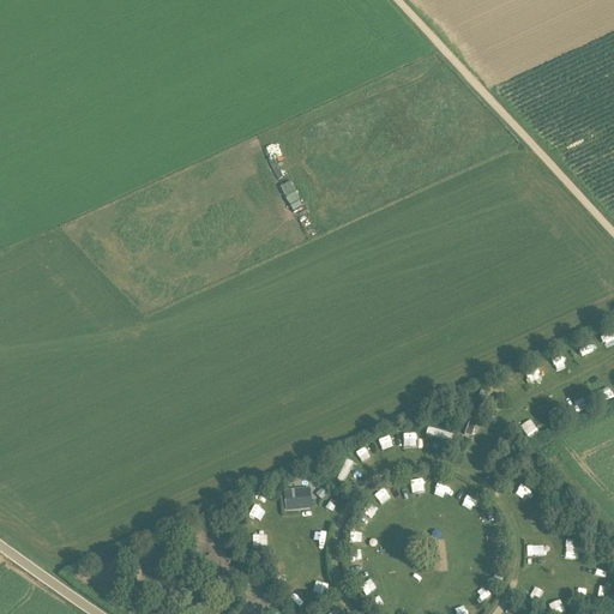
[(292,185),(281,190),(289,205),(299,200),(292,185)]
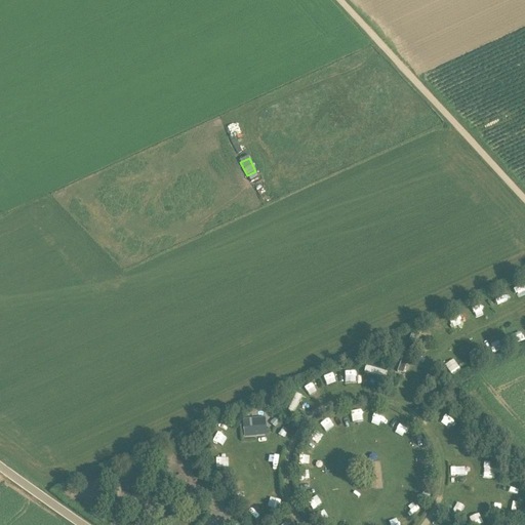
[(499,303),(509,304),(509,296),(500,295),(499,303)]
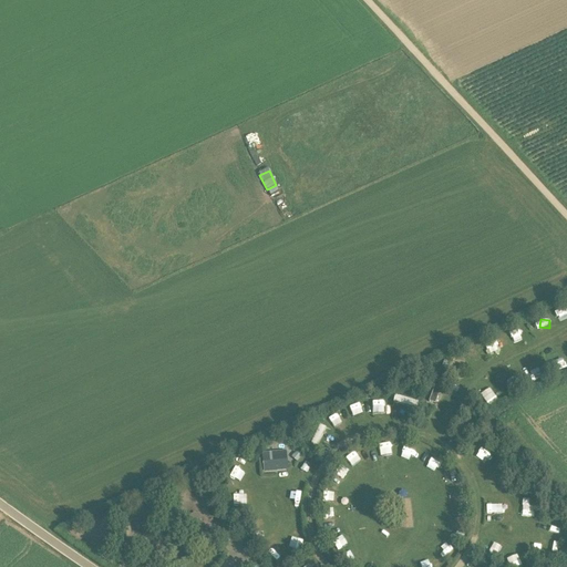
[(487,405),(496,400),(492,392),(483,398),(487,405)]
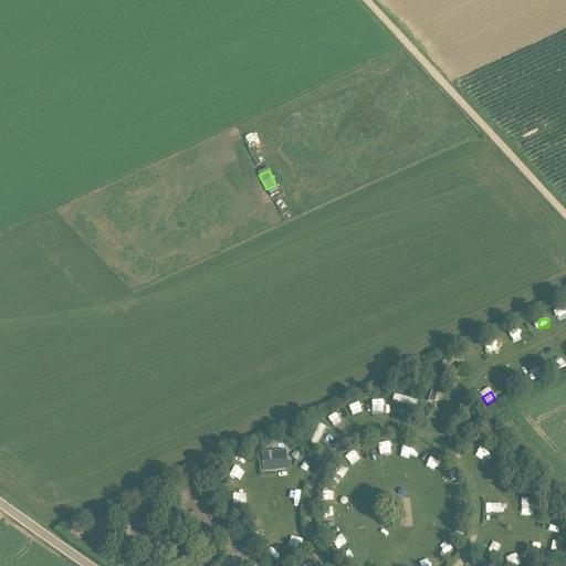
[(416,407),(417,399),(392,395),(391,402),(416,407)]
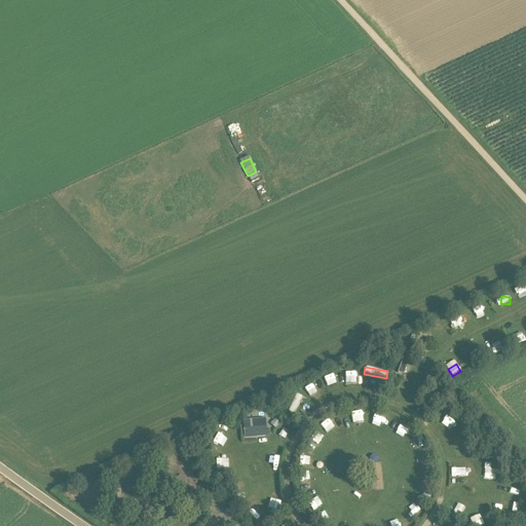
[(330,389),(338,385),(333,376),(325,381),(330,389)]
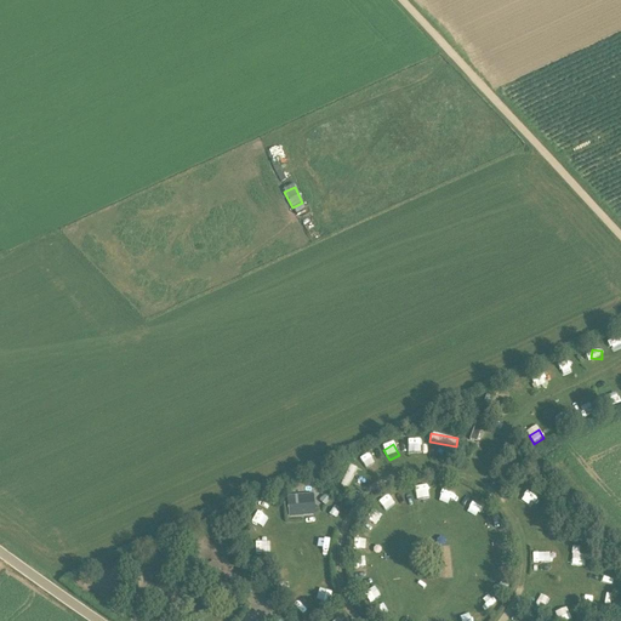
[(368,473),(379,469),(372,453),(362,456),(368,473)]
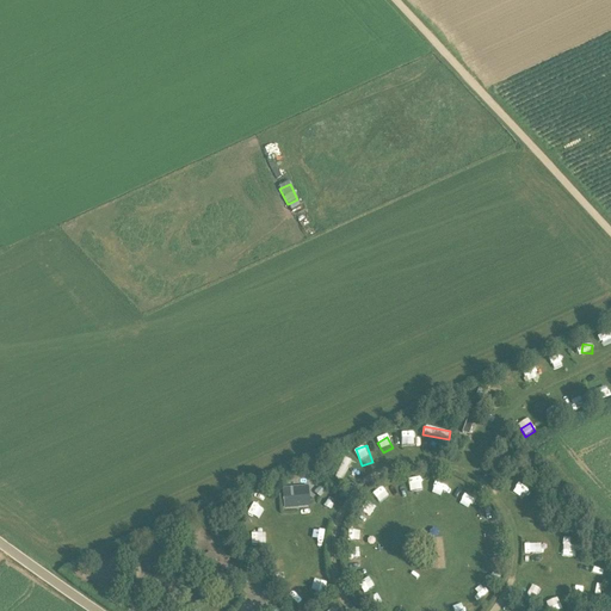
[(345,458),(334,480),(341,483),(352,462),(345,458)]
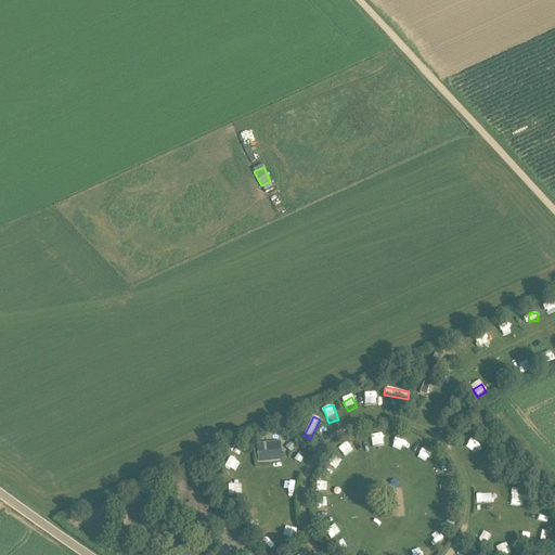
[(371,446),(381,442),(378,431),(368,435),(371,446)]
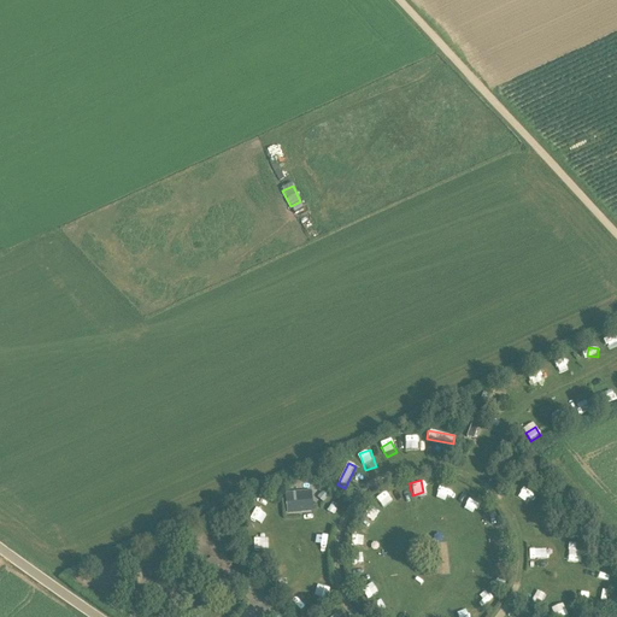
[(513,492),(521,501),(529,495),(521,486),(513,492)]
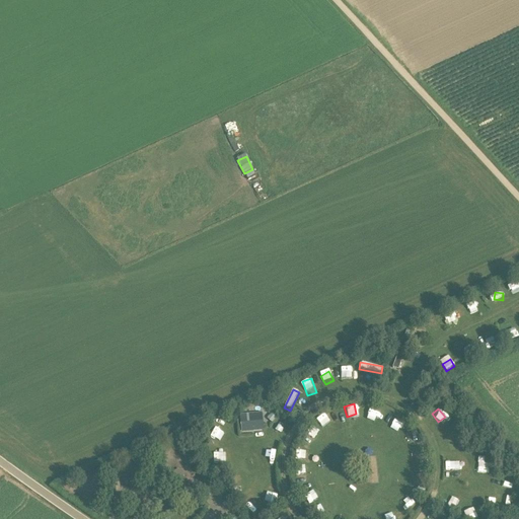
[(272,413),(267,420),(272,424),(278,417),(272,413)]
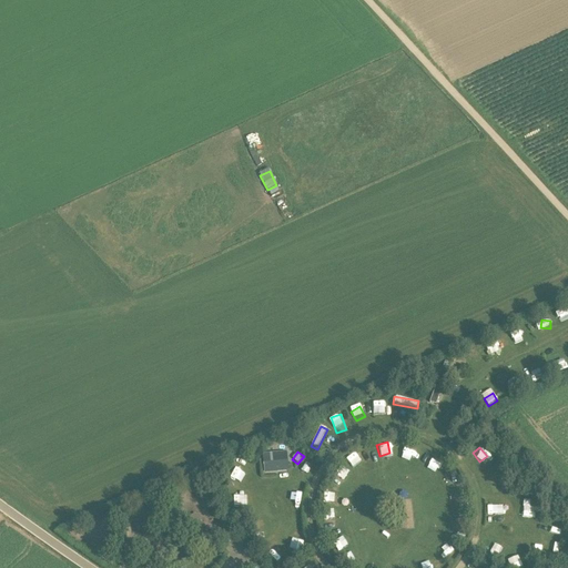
[(351,457),(356,464),(363,459),(358,452),(351,457)]
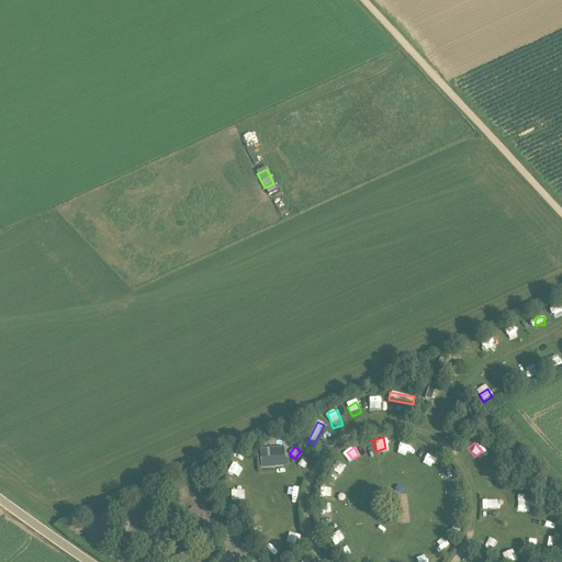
[(260,450),(261,467),(285,464),(284,448),(260,450)]
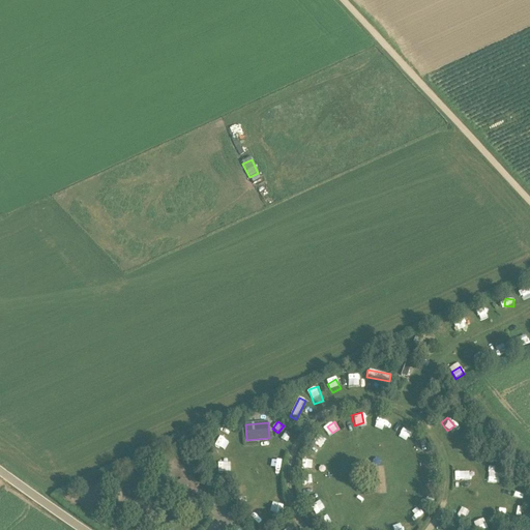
[(406,440),(410,435),(404,431),(401,437),(406,440)]
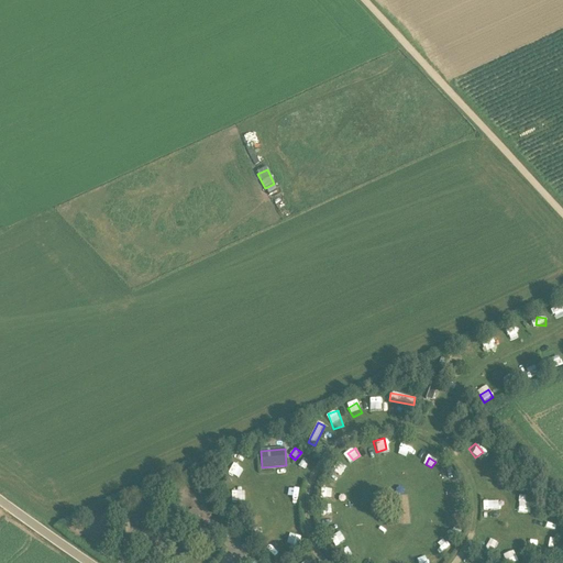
[(484,481),(495,477),(492,466),(481,470),(484,481)]
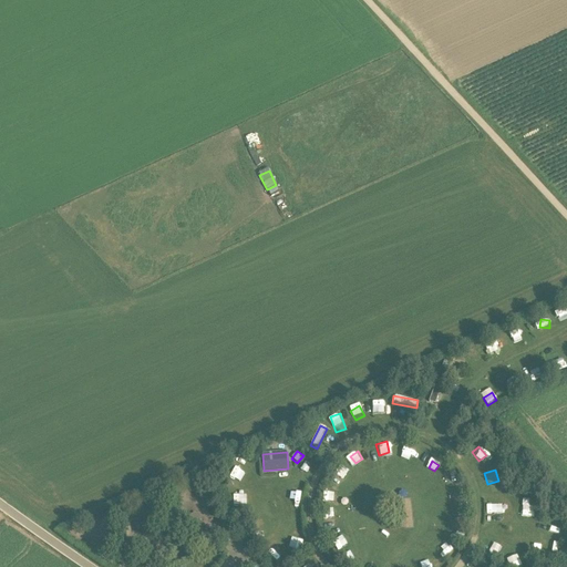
[(248,494),(234,496),(236,507),(249,504),(248,494)]
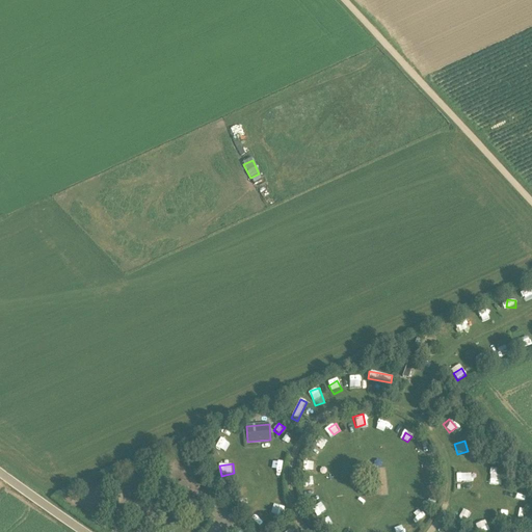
[(269,473),(282,473),(282,463),(269,463),(269,473)]
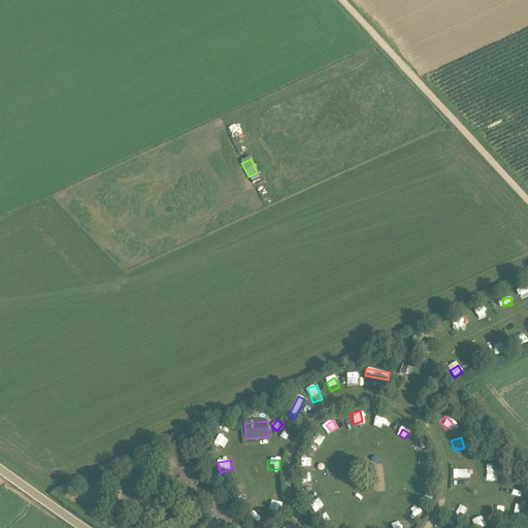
[(486,464),(486,480),(495,481),(496,465),(486,464)]
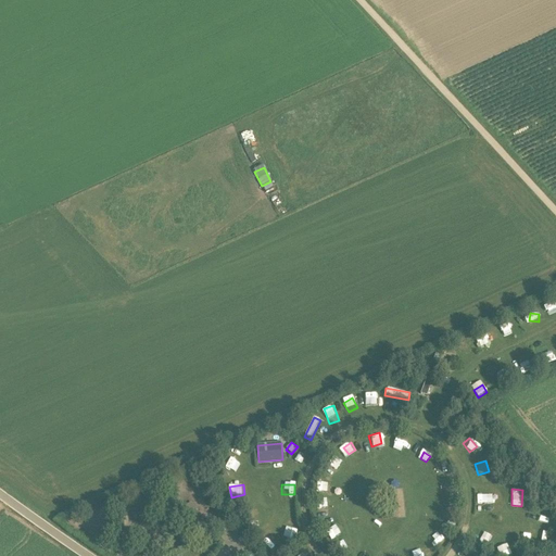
[(191,503),(181,510),(188,518),(198,510),(191,503)]
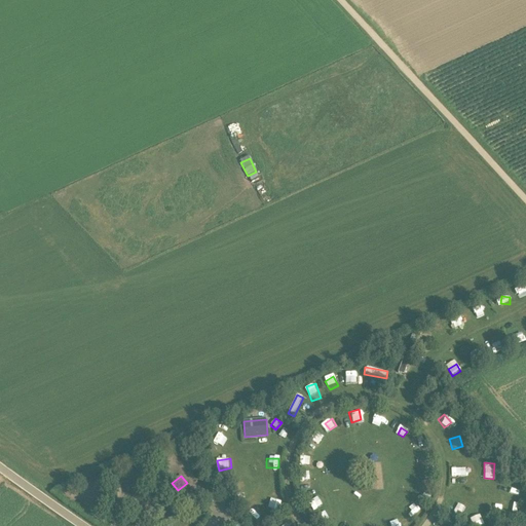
[(454,506),(450,514),(457,518),(461,511),(454,506)]
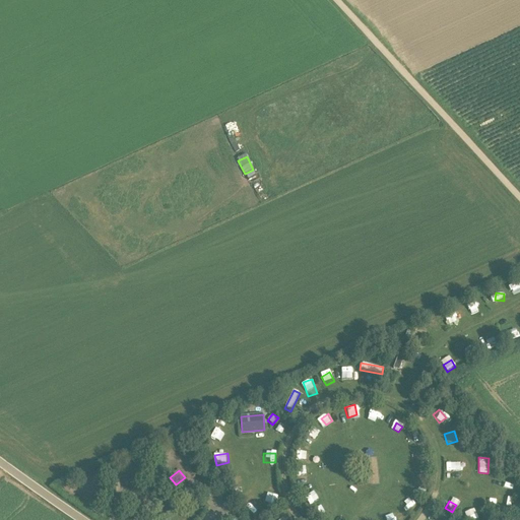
[(248,508),(256,519),(260,515),(252,505),(248,508)]
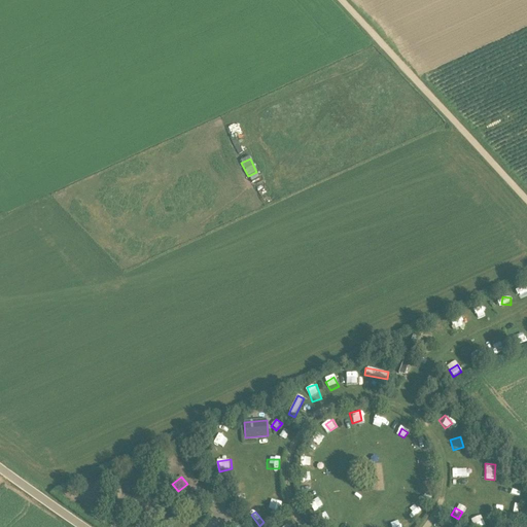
[(481,516),(470,519),(472,526),(480,526),(485,526),(481,516)]
